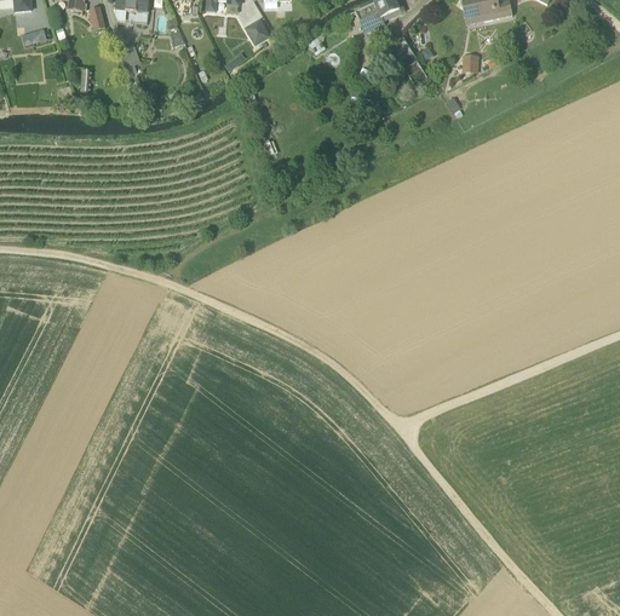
[(0,0),(0,7),(13,7),(13,12),(32,10),(30,0),(0,0)]
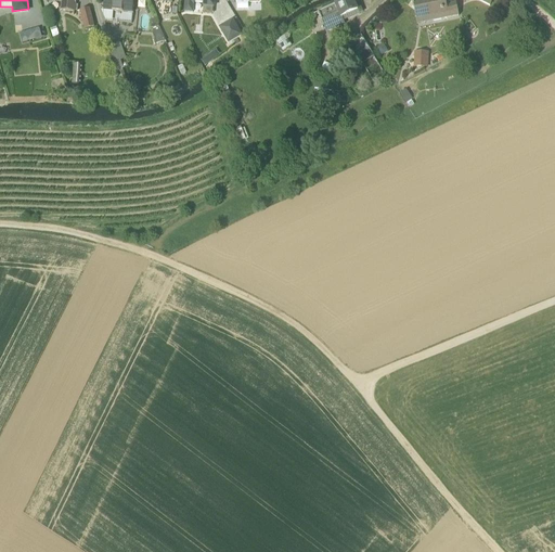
[(61,0),(60,8),(75,9),(75,0),(61,0)]
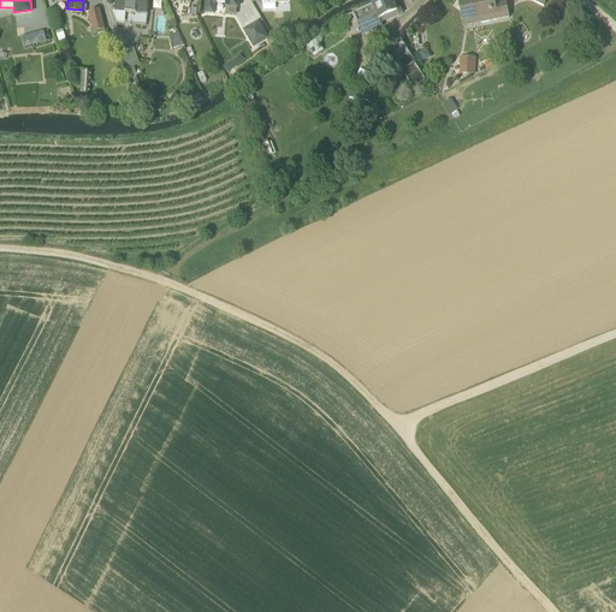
[(116,19),(143,22),(144,12),(147,12),(147,0),(114,0),(114,10),(112,10),(116,19)]
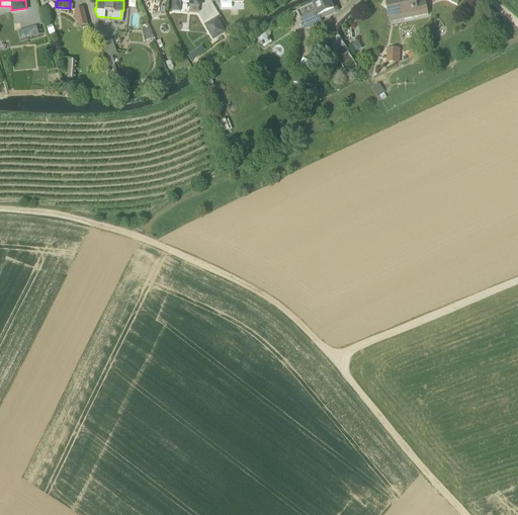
[(173,0),(172,9),(180,10),(181,1),(188,1),(188,4),(198,5),(199,0),(173,0)]
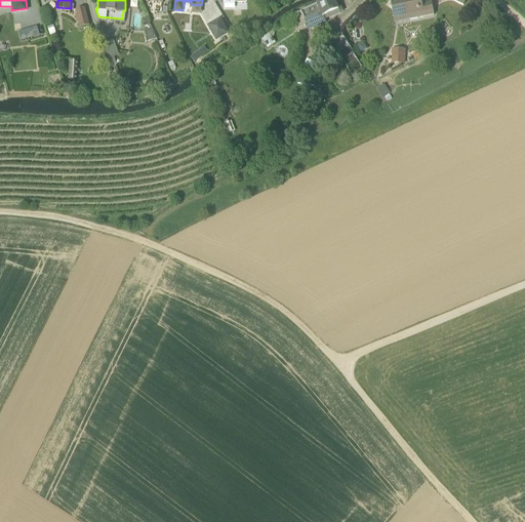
[(320,0),(300,9),(310,28),(326,19),(327,16),(344,8),(339,0),(320,0)]
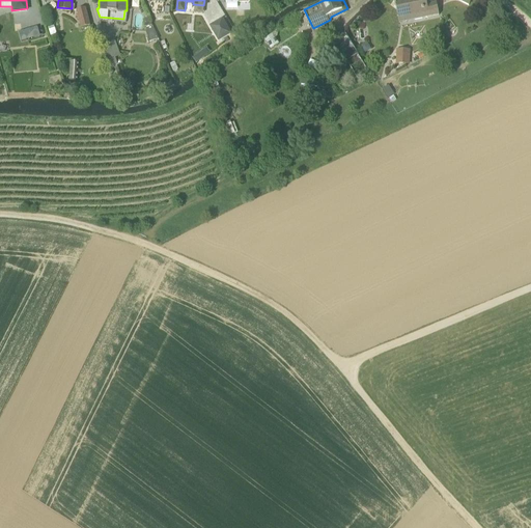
[(395,0),(399,21),(439,12),(436,0),(426,2),(426,0),(395,0)]
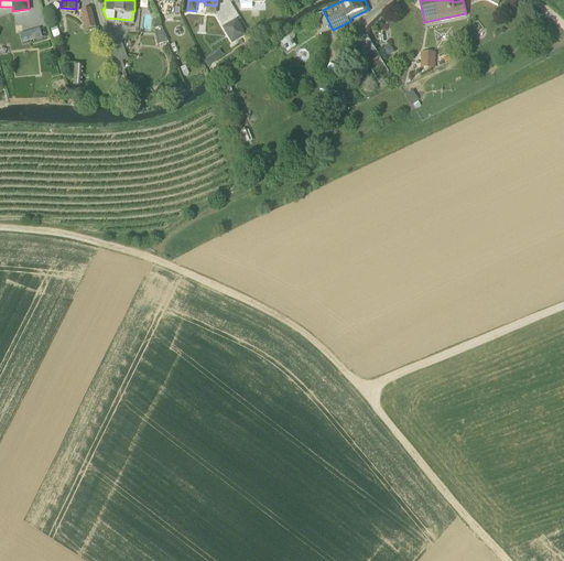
[(96,24),(90,4),(80,8),(85,27),(96,24)]
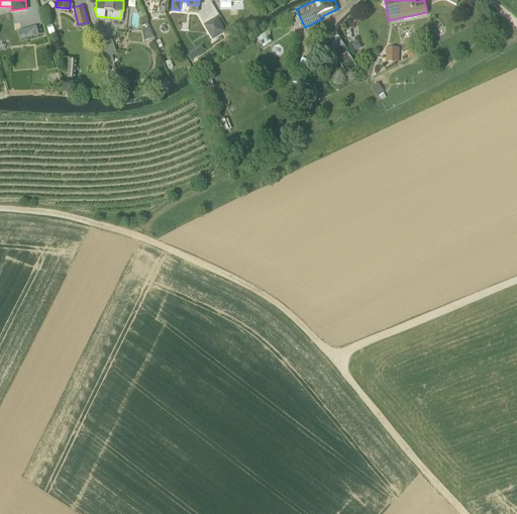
[(212,37),(226,31),(219,14),(205,20),(212,37)]
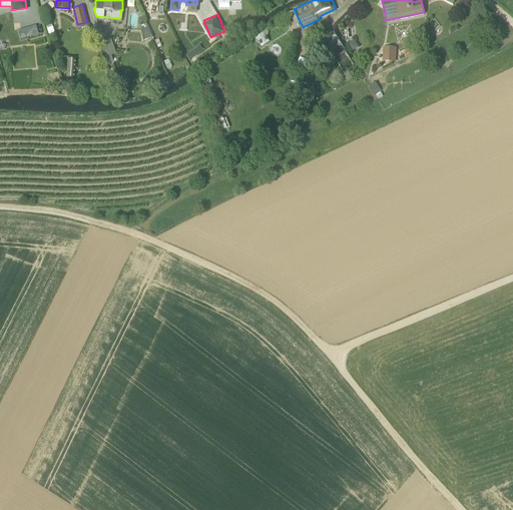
[(51,22),(46,24),(48,32),(54,30),(51,22)]
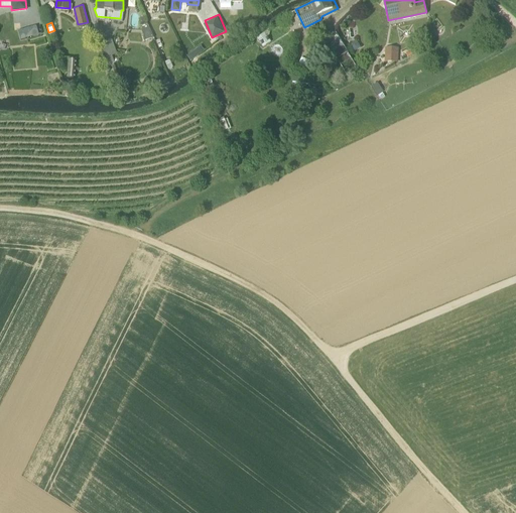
[(19,28),(22,37),(38,32),(37,27),(19,28)]
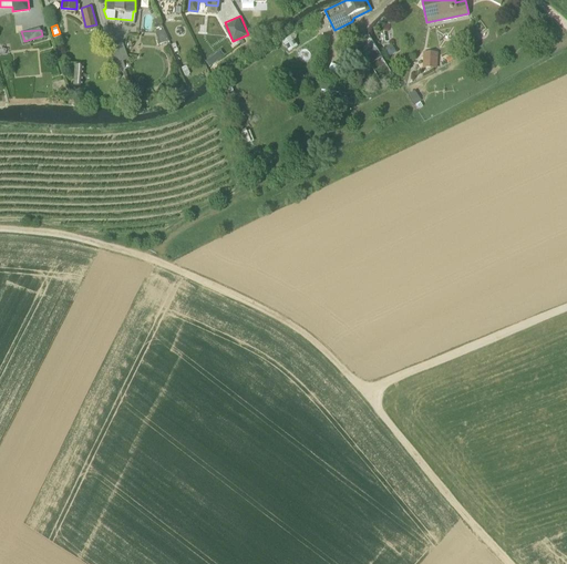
[(368,33),(356,41),(369,64),(370,63),(373,69),(364,74),(363,73),(359,77),(368,91),(393,74),(368,33)]
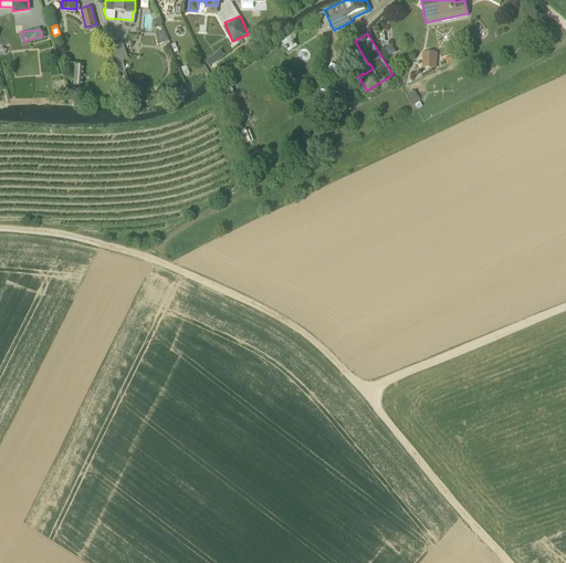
[(112,42),(118,65),(130,62),(124,38),(112,42)]
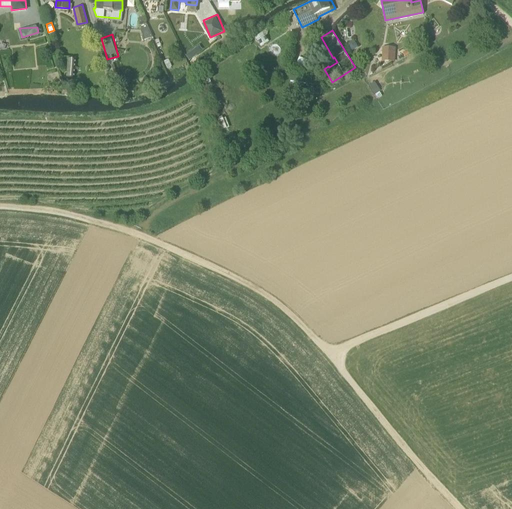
[(9,39),(1,42),(7,61),(15,58),(9,39)]
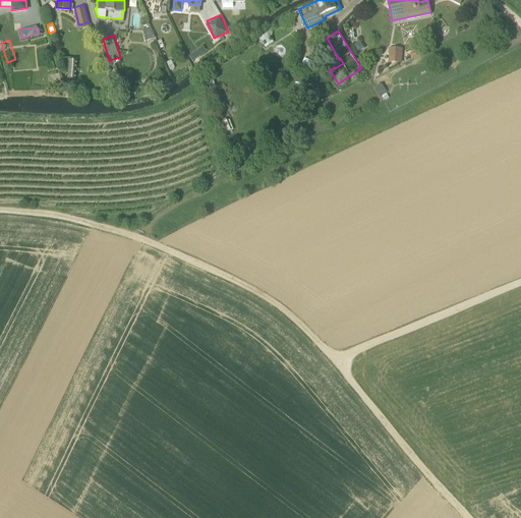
[(420,52),(416,44),(405,50),(409,58),(420,52)]
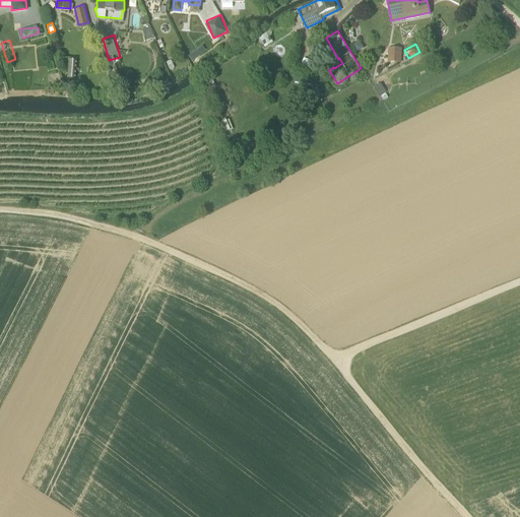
[(390,60),(385,52),(380,55),(384,63),(390,60)]
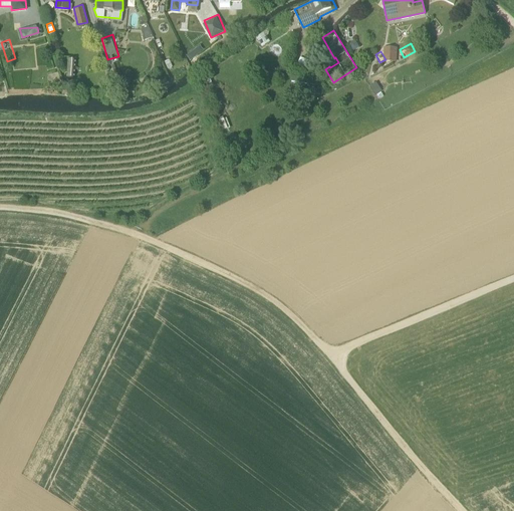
[(313,68),(316,58),(299,54),(296,64),(313,68)]
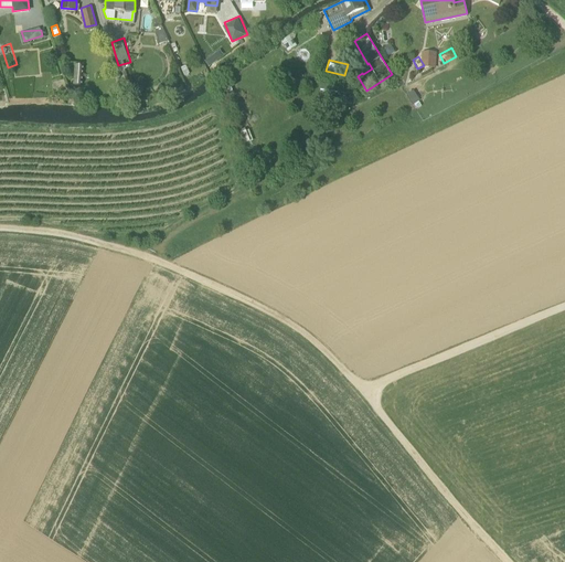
[(319,87),(347,92),(348,85),(320,81),(319,87)]
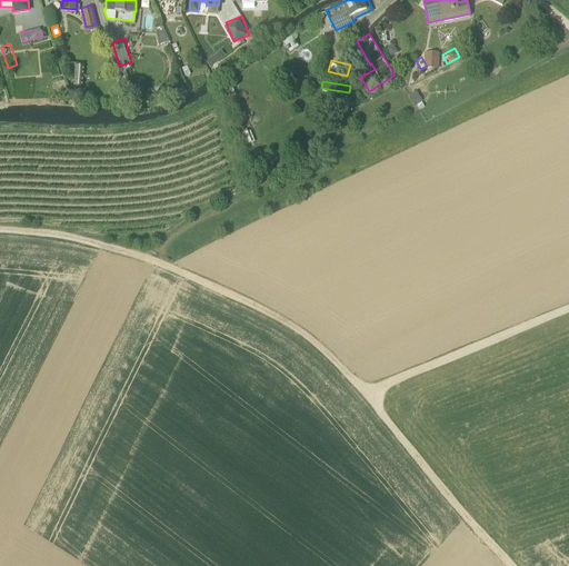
[(421,99),(415,89),(409,92),(409,93),(415,102),(416,103),(421,99)]
